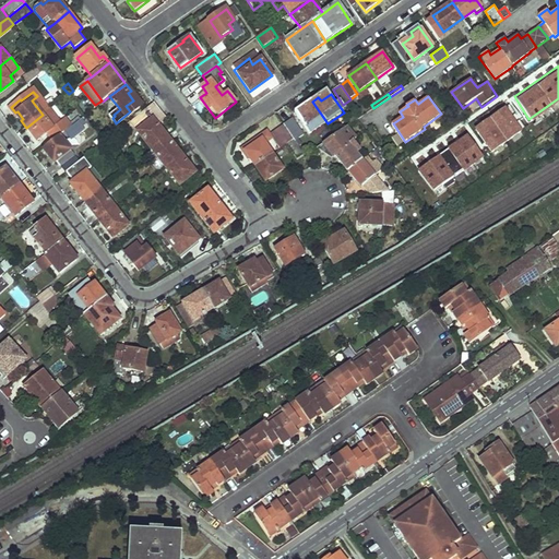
[(307,109),(298,115),(312,134),(328,123),(312,102),(305,106),(307,109)]
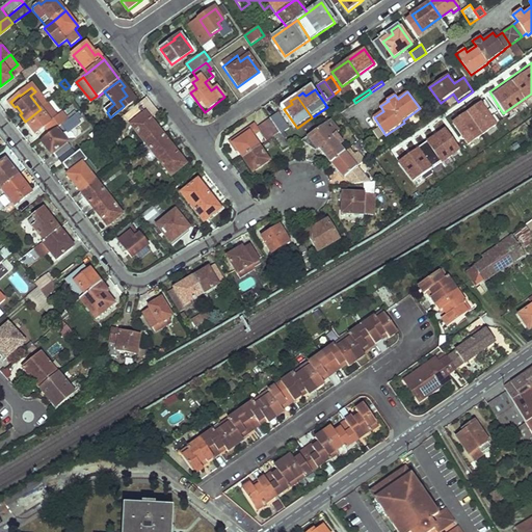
[(124,116),(144,142),(160,130),(151,118),(159,112),(148,98),(124,116)]
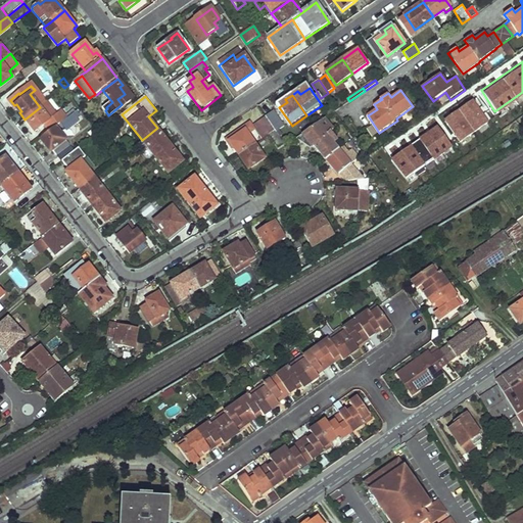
[(401,178),(488,124),(473,100),(387,154),(401,178)]
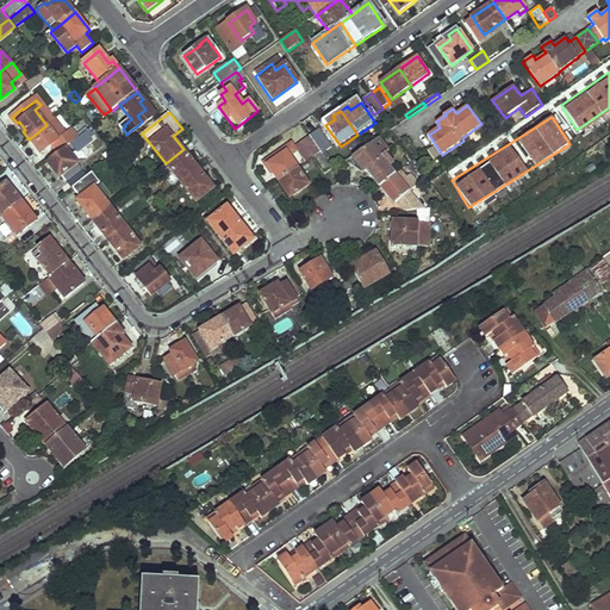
[(29,139),(35,148),(37,145),(43,151),(51,145),(58,153),(64,148),(70,144),(79,137),(72,129),(66,132),(55,118),(47,125),(29,139)]
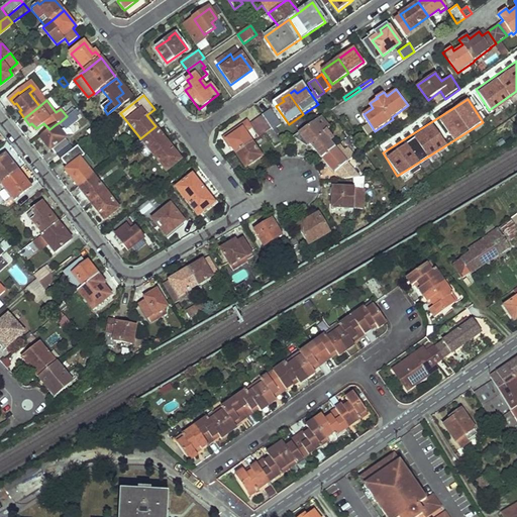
[(67,116),(60,122),(63,126),(81,112),(77,108),(67,116)]
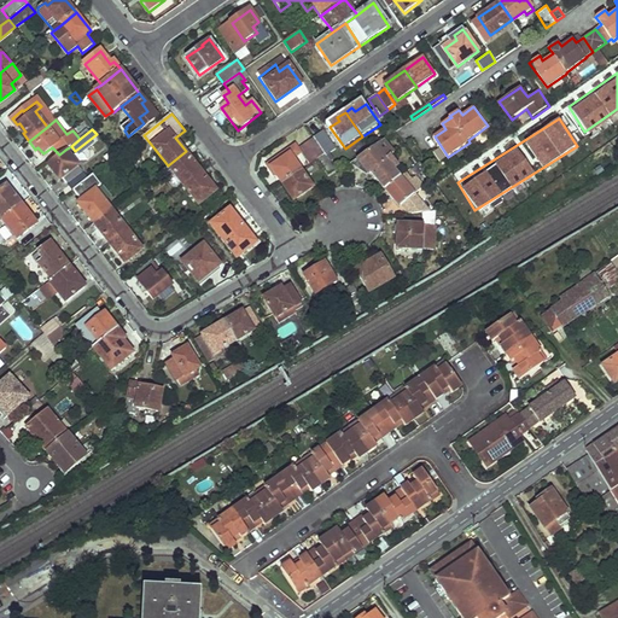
[(315,139),(326,153),(327,156),(338,150),(325,130),(314,136),(315,139)]
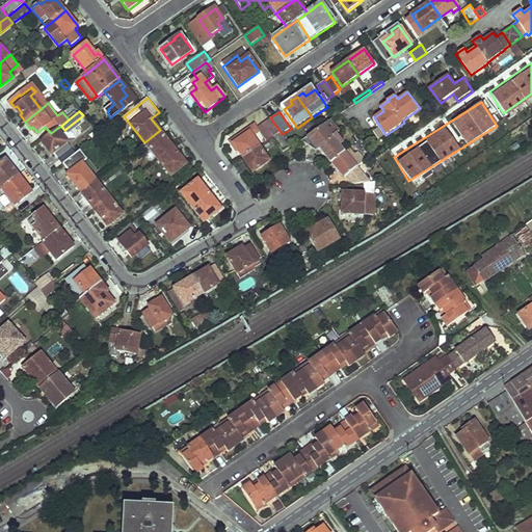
[(265,124),(273,136),(281,132),(271,120),(265,124)]
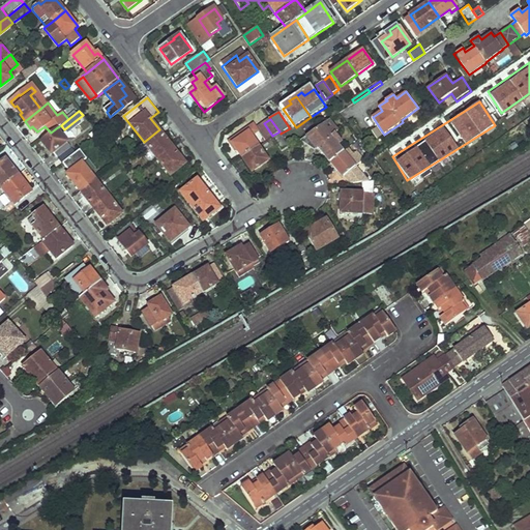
[(239,147),(237,149),(242,156),(259,146),(252,136),(259,130),(254,123),(229,141),(231,145),(235,142),(239,147)]
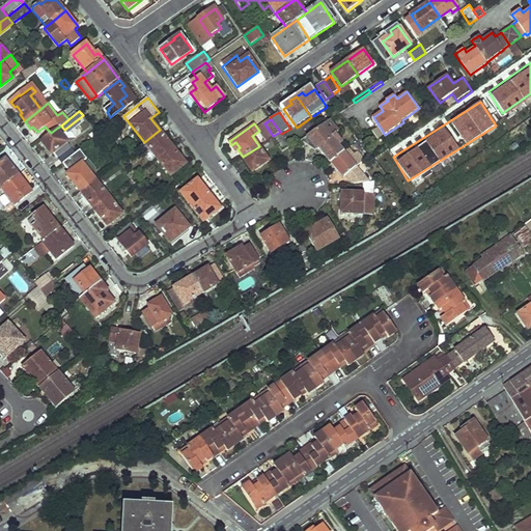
[(259,131),(267,141),(273,136),(264,123),(257,128),(259,131)]
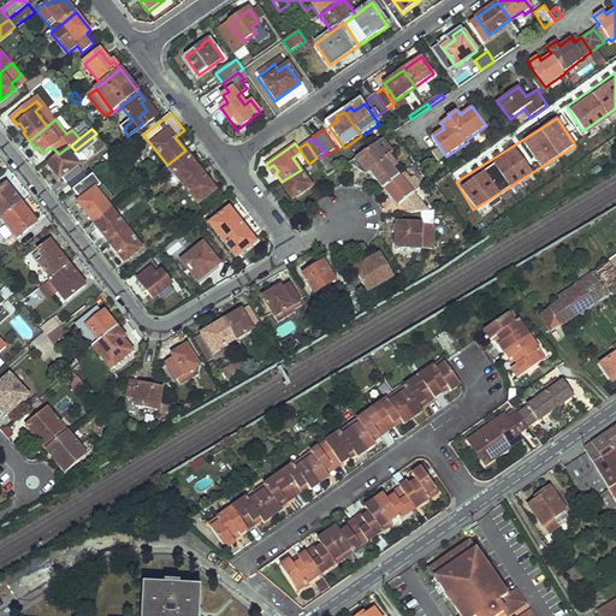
[(49,161),(55,169),(53,171),(59,179),(63,177),(67,183),(82,171),(65,149),(59,154),(49,161)]
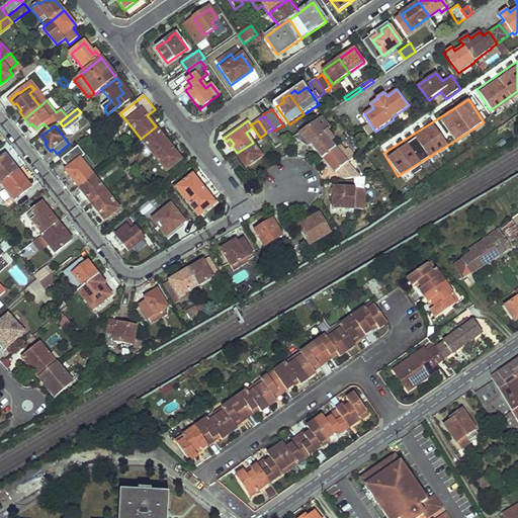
[(312,145),(324,160),(337,149),(324,134),(328,131),(322,125),(311,135),(316,141),(312,145)]
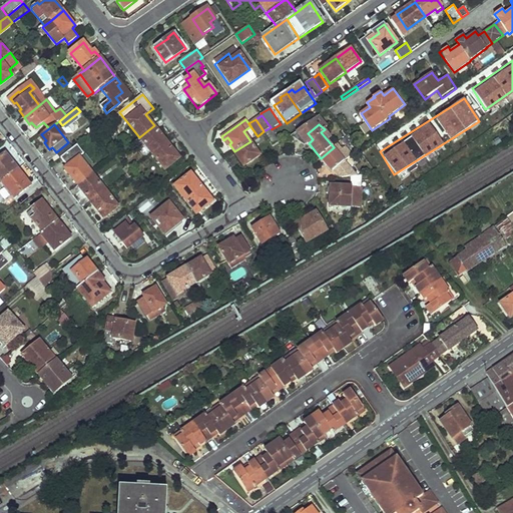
[(139,137),(152,154),(167,142),(154,125),(139,137)]
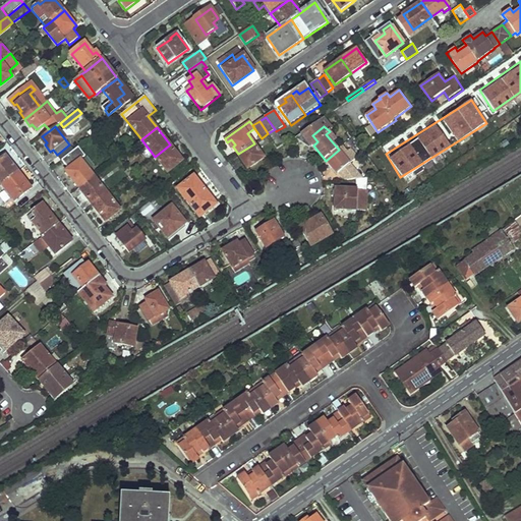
[(268,133),(277,148),(284,143),(276,131),(275,129),(268,133)]
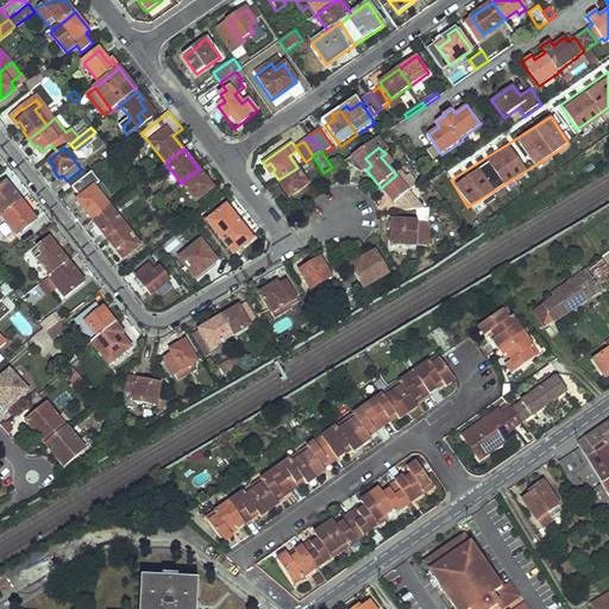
[(409,165),(419,177),(426,173),(415,161),(409,165)]
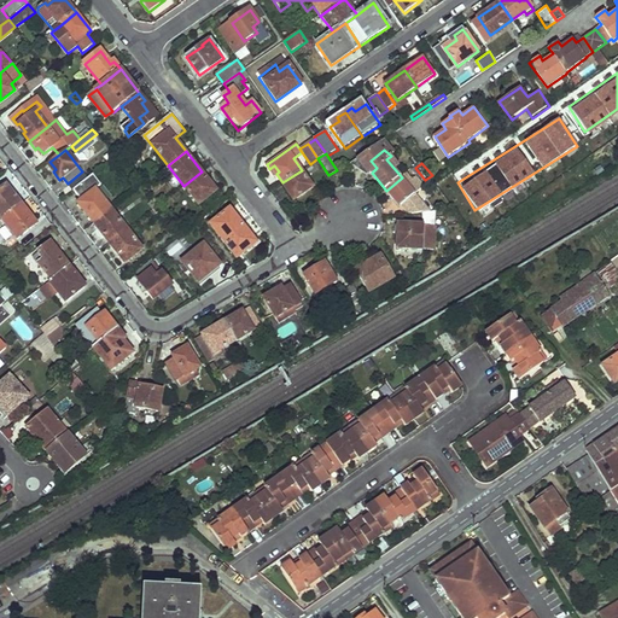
[(283,182),(295,200),(313,187),(302,170),(283,182)]
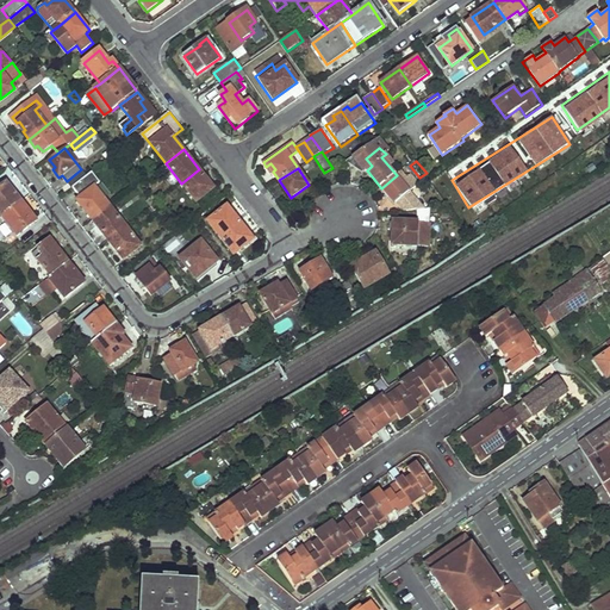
[(181,184),(195,201),(200,198),(205,203),(215,195),(211,190),(213,187),(199,169),(181,184)]
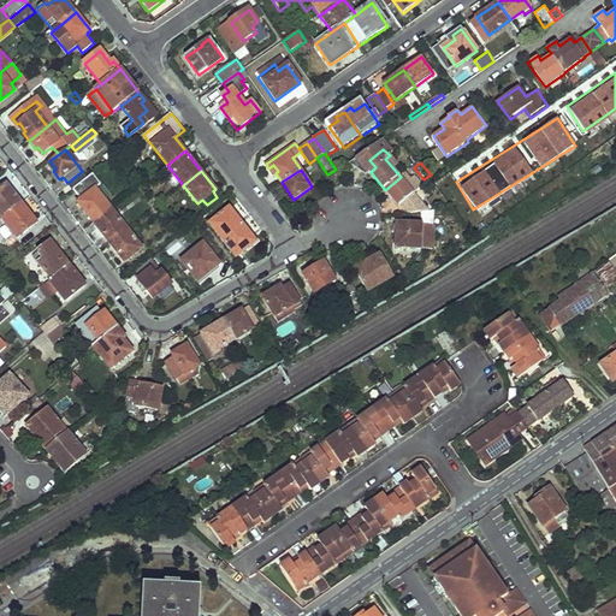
[(78,203),(93,223),(111,208),(95,189),(101,185),(93,175),(73,189),(82,200),(78,203)]
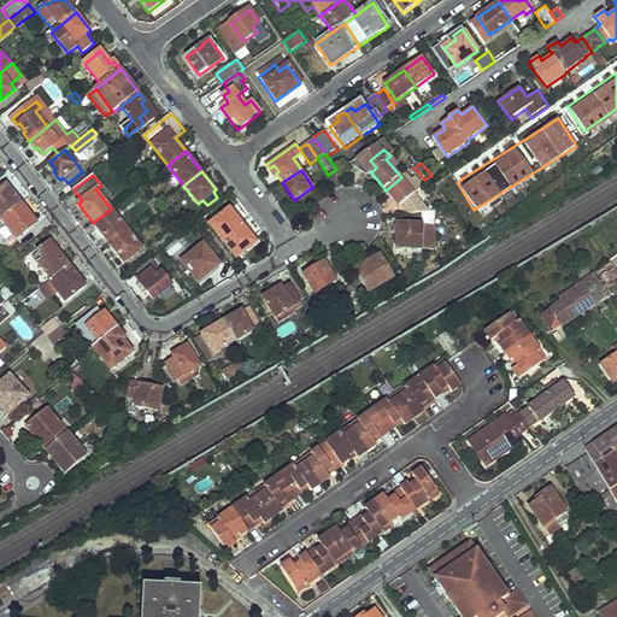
[(386,191),(399,206),(405,203),(411,210),(424,199),(418,191),(415,194),(401,177),(386,191)]
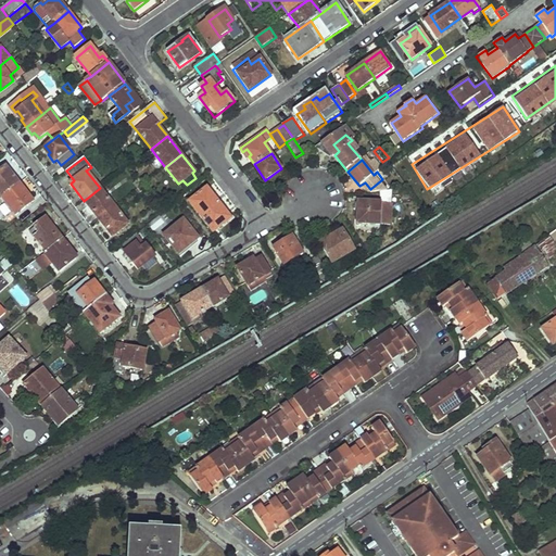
[(4,167),(0,169),(0,192),(2,196),(17,184),(4,167)]
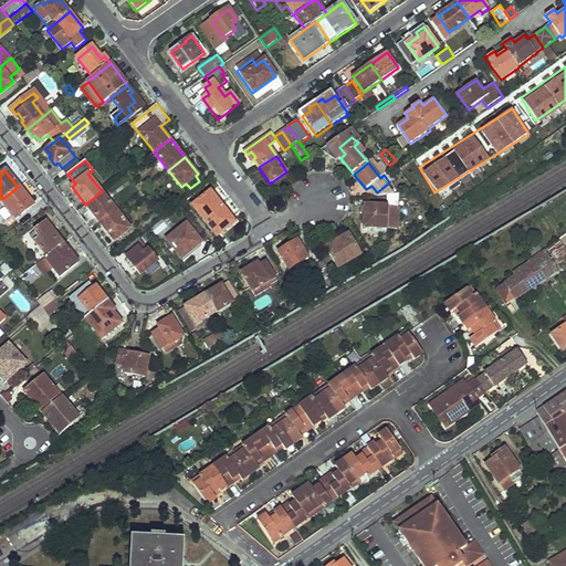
[(0,206),(2,205),(18,224),(37,210),(18,187),(2,199),(0,201),(0,206)]
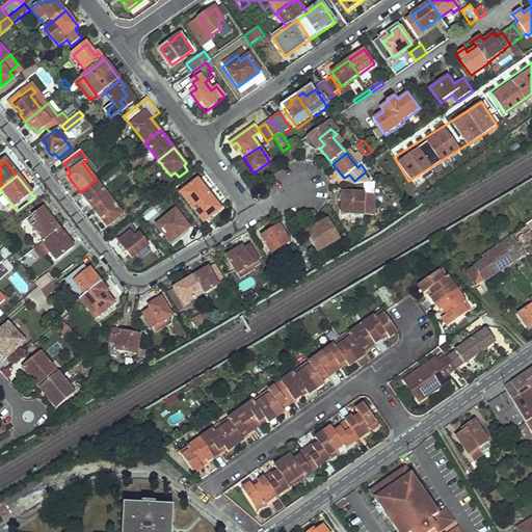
[(80,192),(95,210),(109,197),(96,180),(80,192)]
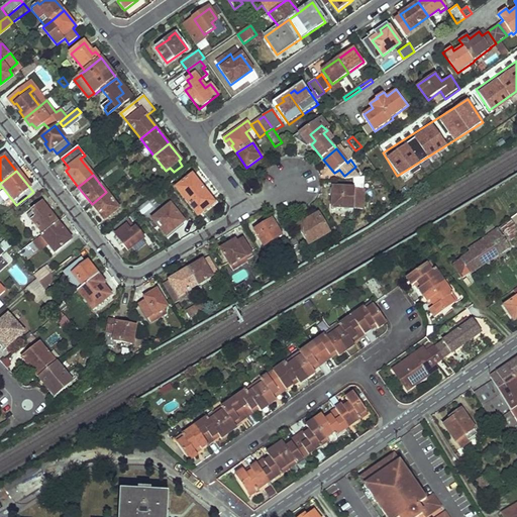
[(176,188),(198,216),(215,203),(192,175),(176,188)]
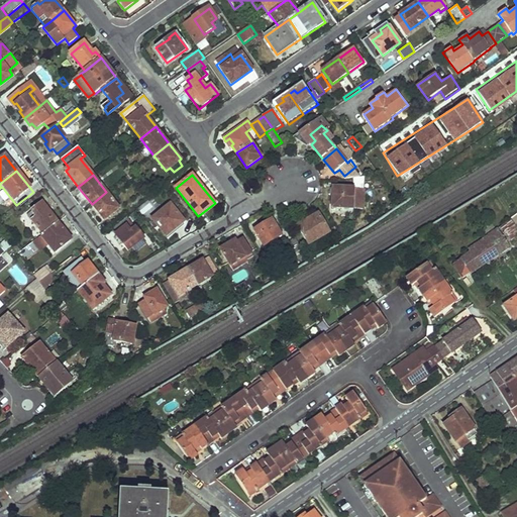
[(332,189),(331,202),(333,202),(333,208),(364,209),(365,177),(353,178),(352,188),(334,188),(334,189),(332,189)]
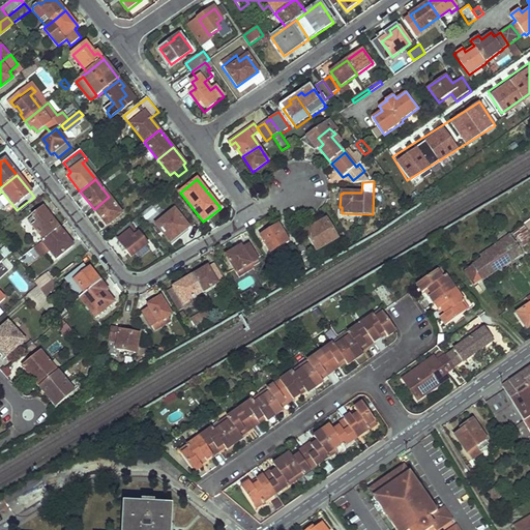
[(94,209),(108,226),(122,213),(109,197),(94,209)]
